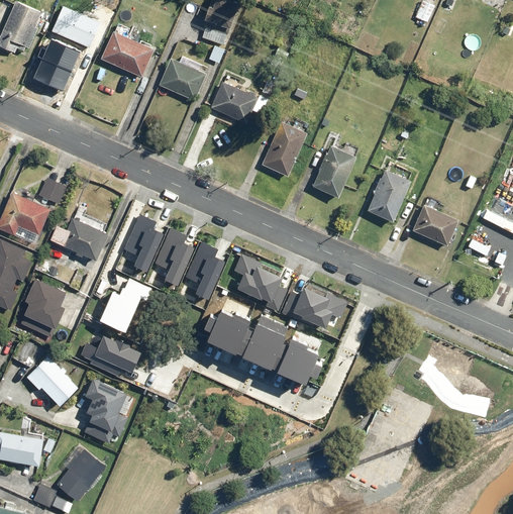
[(35,26),(41,11),(15,0),(0,35),(0,47),(14,54),(16,48),(24,52),(26,47),(28,48),(37,27),(35,26)]
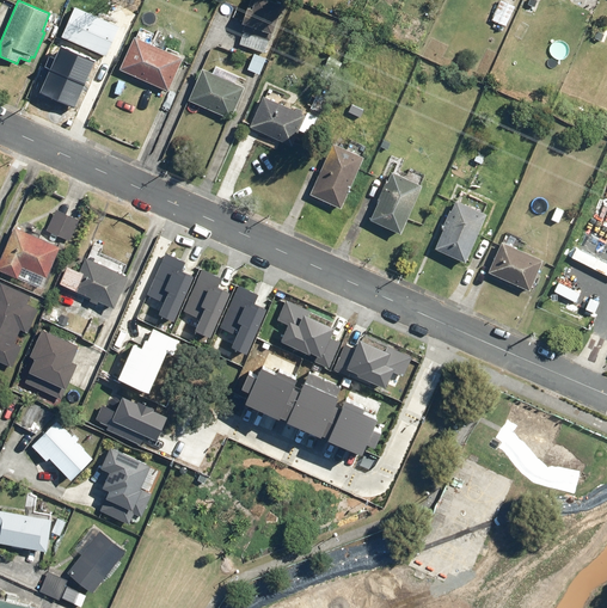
[(99,0),(97,10),(123,19),(130,0),(128,0),(99,0)]
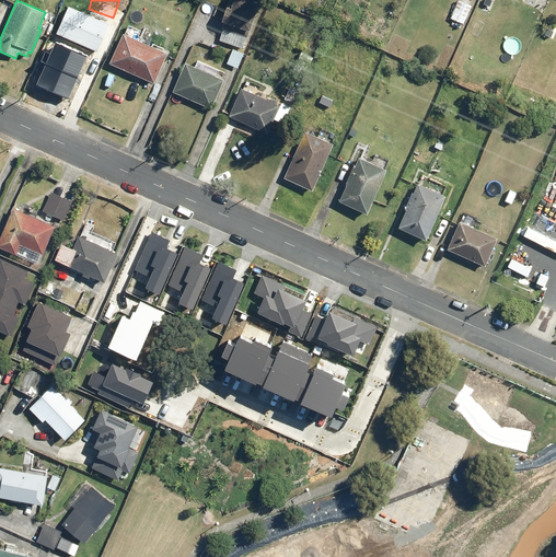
[(223,66),(235,70),(263,4),(252,0),(228,0),(219,23),(222,25),(216,42),(230,48),(223,66)]
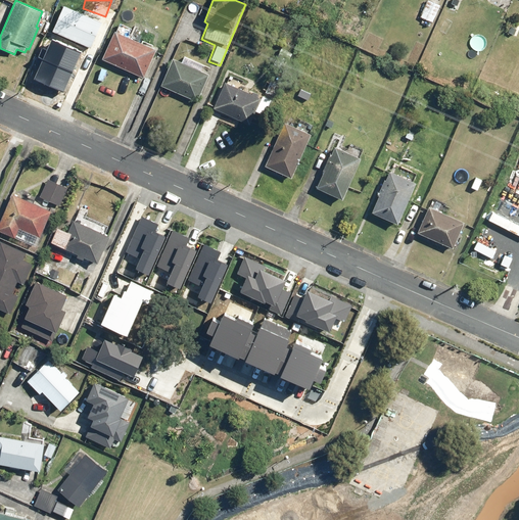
[(426,1),(418,19),(430,25),(438,6),(426,1)]
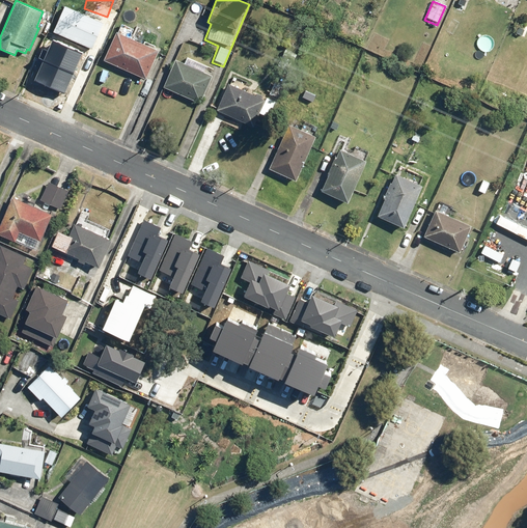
[(526,23),(519,20),(511,36),(520,39),(526,23)]
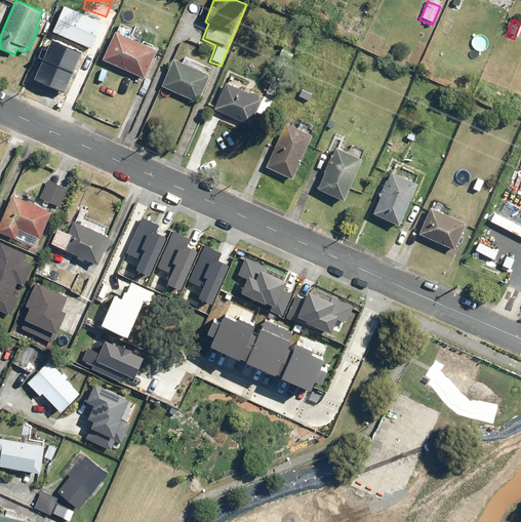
[(133,30),(120,24),(103,61),(141,78),(154,49),(129,38),(133,30)]
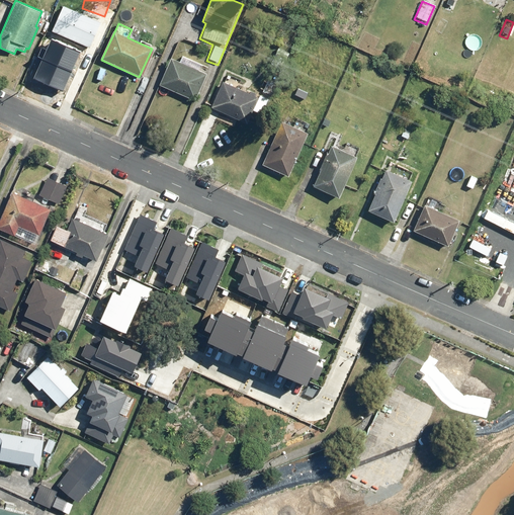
[(72,36),(52,28),(39,57),(62,66),(59,72),(67,75),(69,70),(77,73),(89,45),(85,44),(87,38),(73,33),(72,36)]
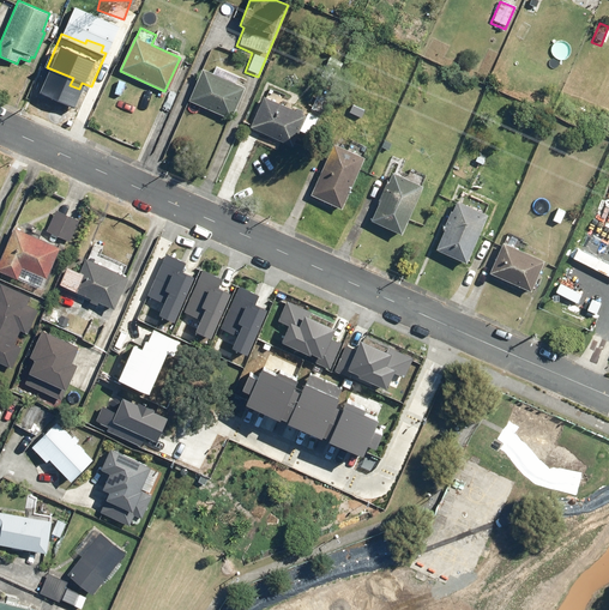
[(245,90),(200,71),(187,100),(231,120),(245,90)]
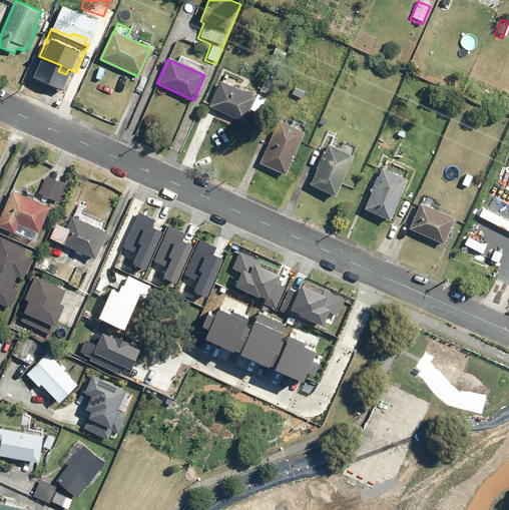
[(222,74),(207,108),(215,112),(211,120),(228,128),(232,119),(242,123),(256,96),(240,89),(243,83),(222,74)]
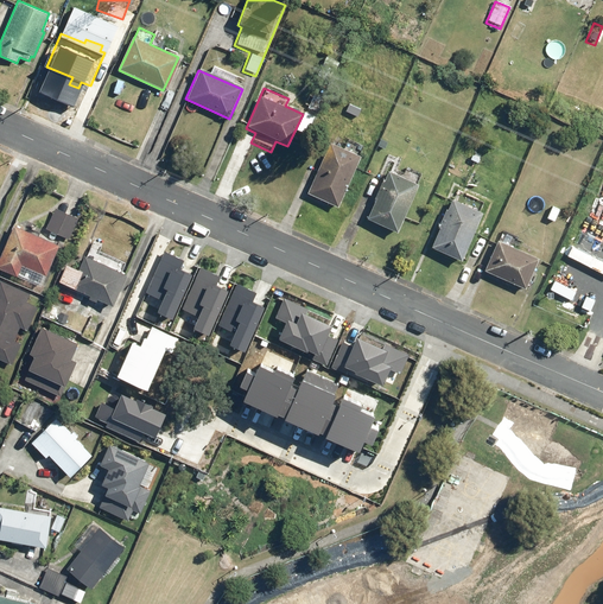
[(347,102),(341,113),(355,121),(361,110),(347,102)]
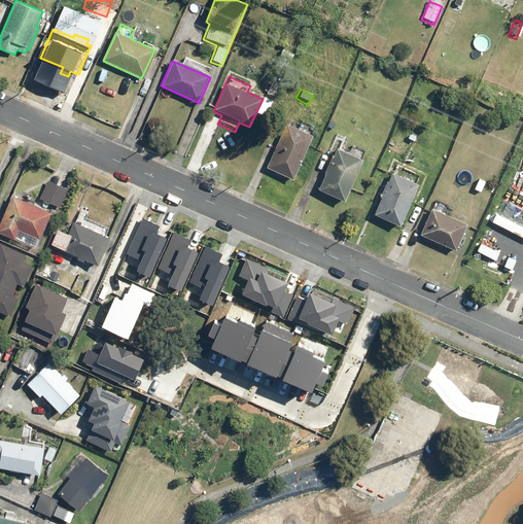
[(355,114),(350,123),(362,129),(367,119),(355,114)]
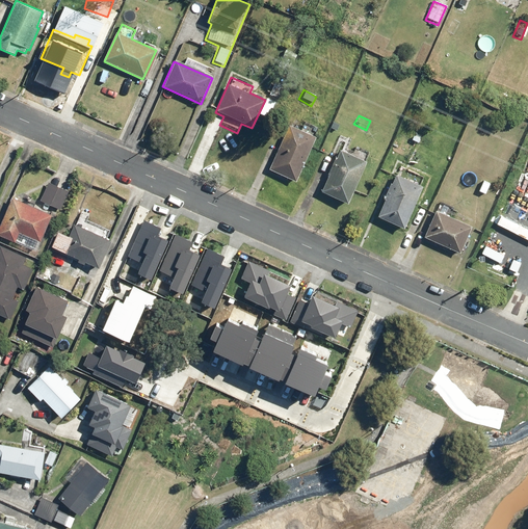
[(316,139),(288,126),(267,170),(295,183),(316,139)]
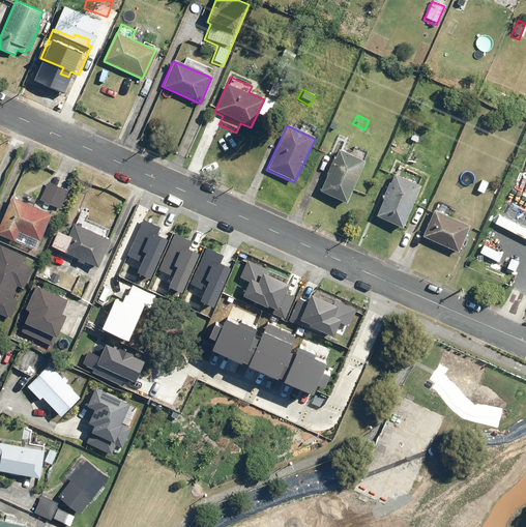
[(367,159),(338,148),(319,194),(347,205),(367,159)]
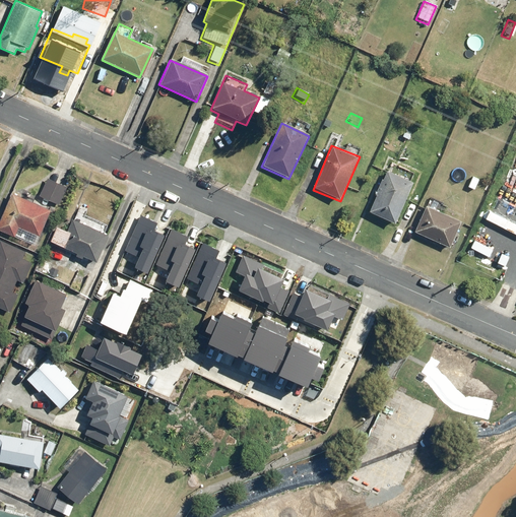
[(380,177),(372,195),(375,197),(369,212),(395,223),(413,182),(387,171),(384,179),(380,177)]
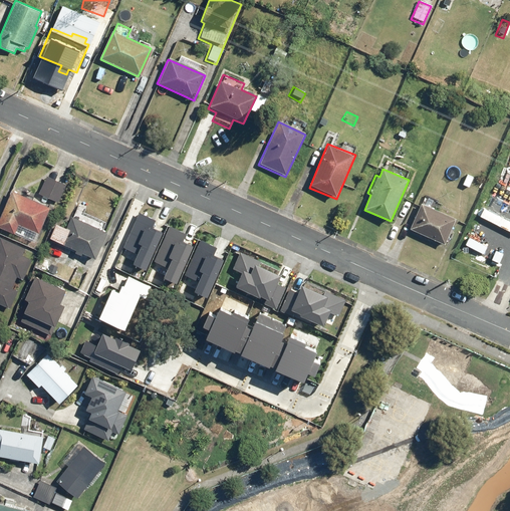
[(43,175),(34,195),(56,205),(65,185),(54,180),(43,175)]
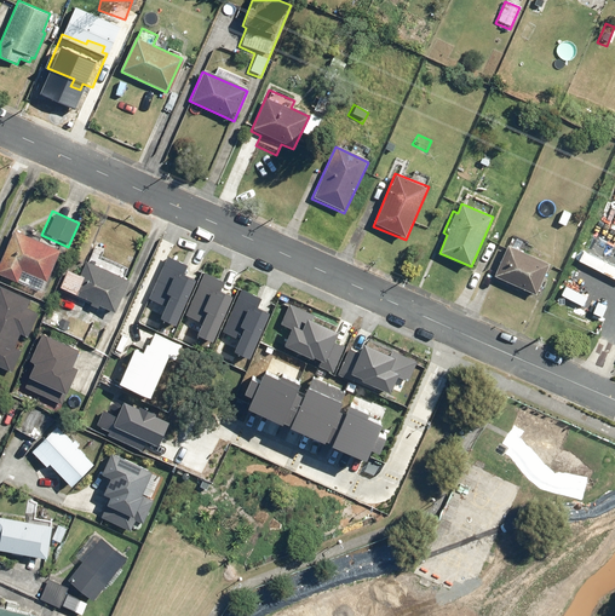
[(61,251),(12,231),(0,262),(0,277),(44,294),(61,251)]
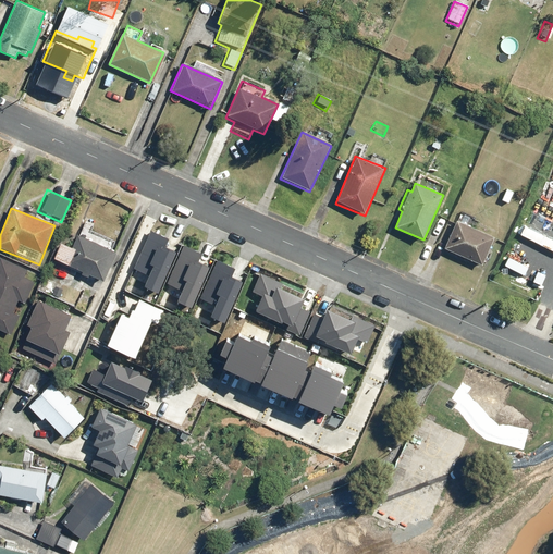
[(474,220),(458,214),(443,250),(481,267),(494,237),(470,226),(474,220)]
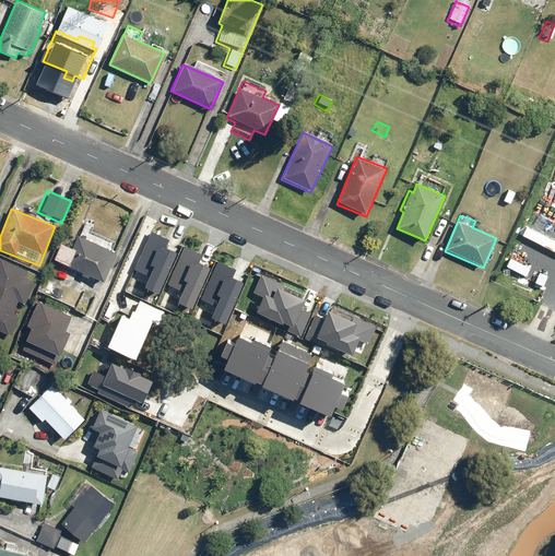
[(179,245),(149,232),(131,272),(162,285),(179,245)]
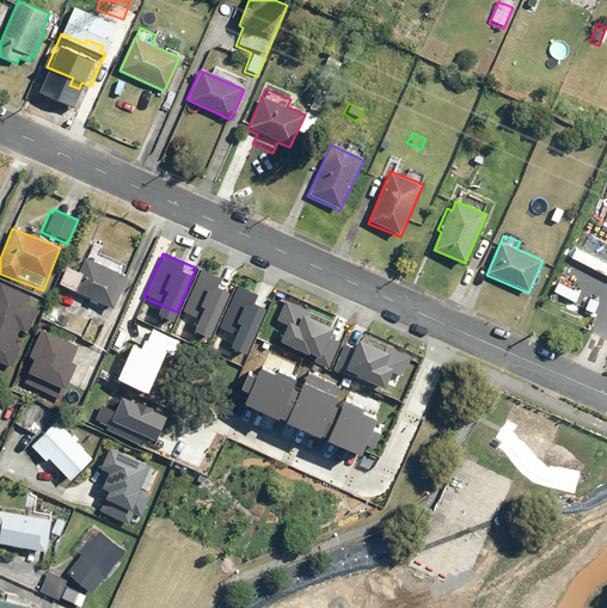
[(592,321),(606,284),(606,277),(601,275),(604,269),(593,263),(594,260),(586,257),(581,268),(574,264),(556,306),(592,321)]
